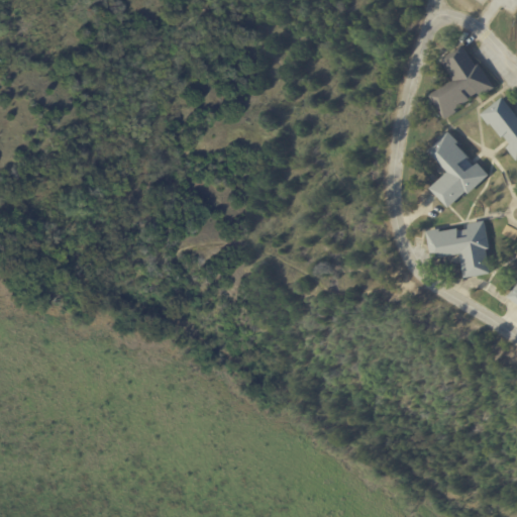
[(466,47),(478,66),(480,64),(495,88),(482,97),(479,92),(470,98),(471,99),(455,110),(457,112),(446,119),(430,96),(454,80),(441,60),(463,44),(466,47)]
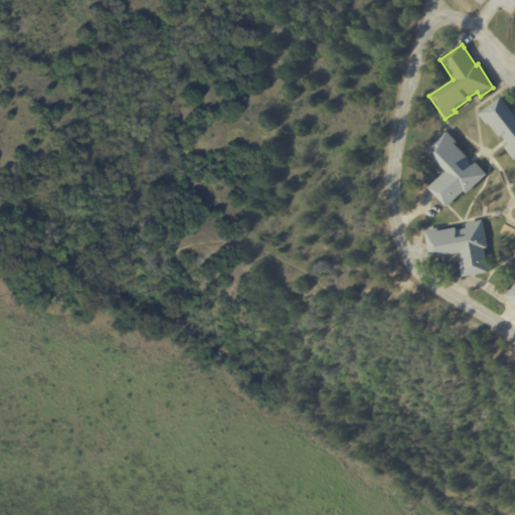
[(509,107),(514,113),(514,158),(505,146),(511,141),(510,140),(507,142),(502,136),(501,137),(490,124),(488,125),(480,114),(501,97),(509,107)]
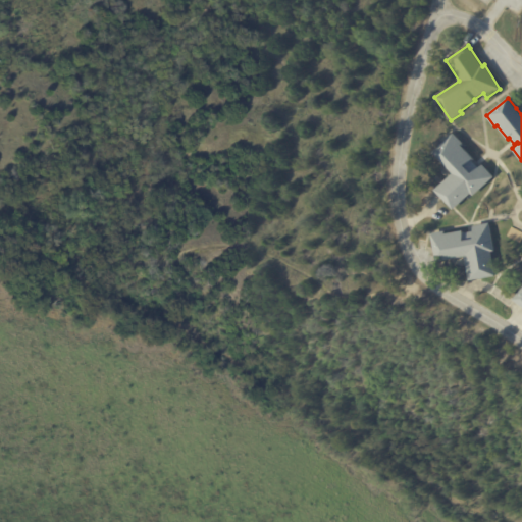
[(475,162),(478,166),(471,172),(472,172),(482,163),(494,176),(474,196),(471,193),(454,210),(435,191),(453,173),(433,153),(454,133),(463,143),(461,145),(474,158),(472,160),(475,162)]
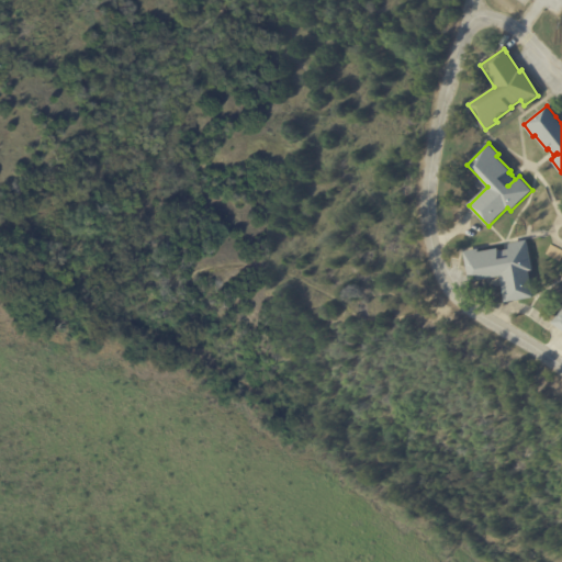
[(528,239),(535,270),(529,271),(534,296),(506,302),(501,277),(471,282),(464,251),(480,249),(480,251),(498,248),(501,258),(510,257),(508,244),(528,239)]
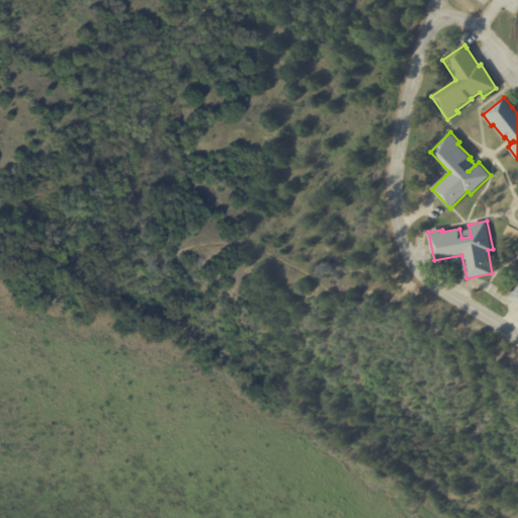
[(517,282),(509,296),(517,303),(517,282)]
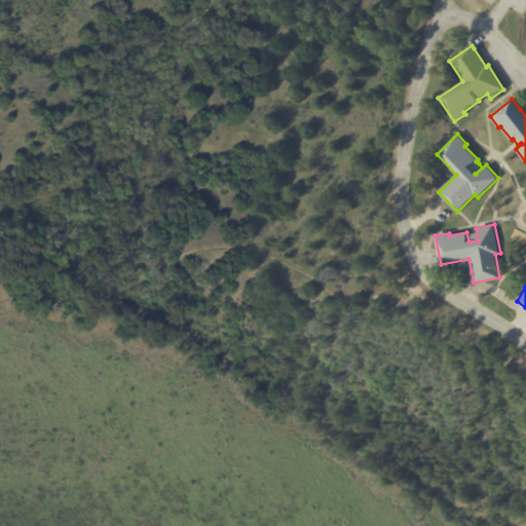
All buildings are outlined.
